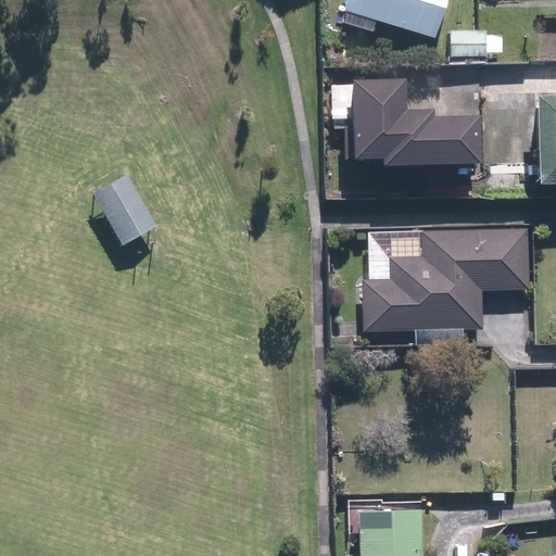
[(447,0),(346,0),(344,9),(437,38),(447,0)]
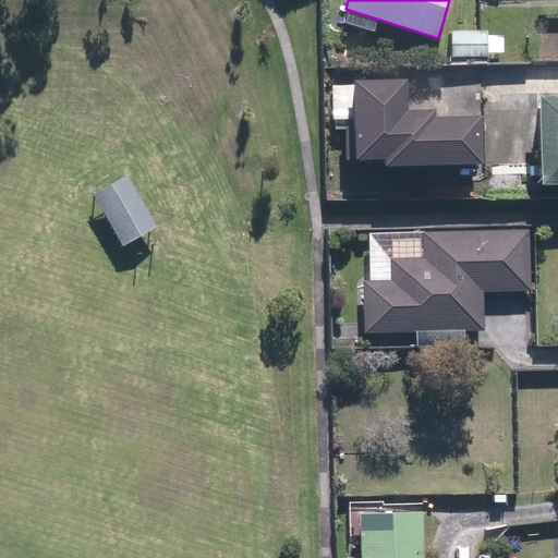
[(489,31),(455,31),(455,57),(489,57),(489,31)]
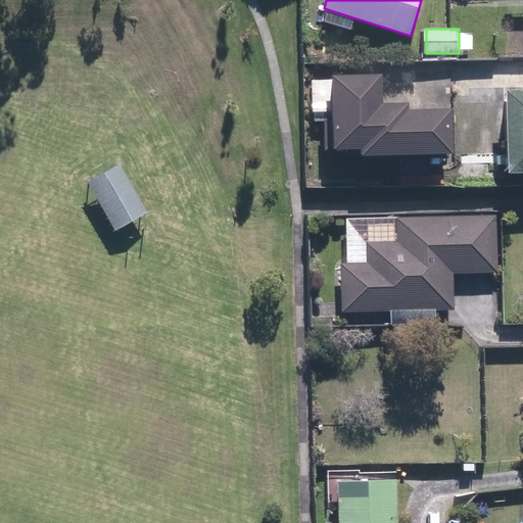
[(453,107),(409,108),(409,101),(384,102),(383,74),(332,76),(334,148),(363,147),(363,154),(454,152),(453,107)]
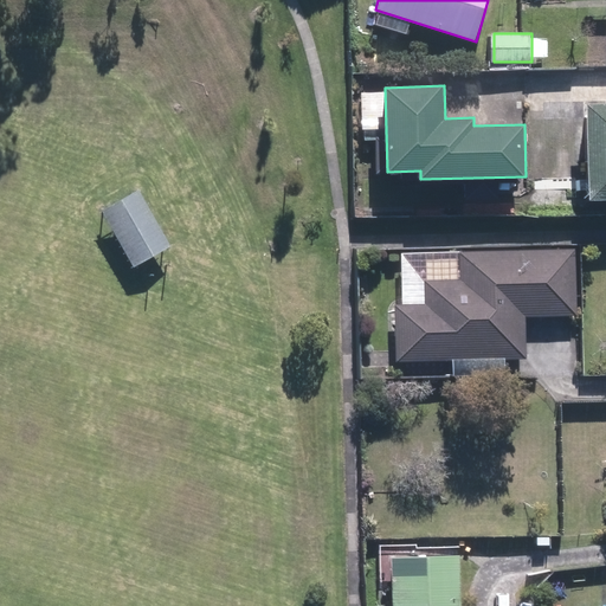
[(605,102),(587,103),(591,198),(605,197),(605,102)]
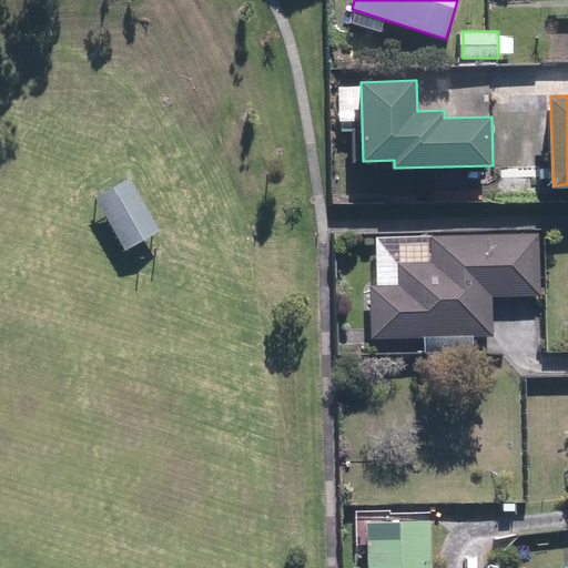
[(160,231),(131,178),(95,196),(125,250),(160,231)]
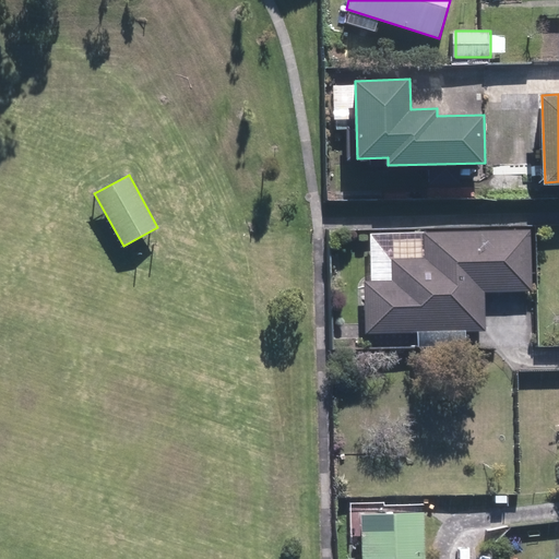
[(425,256),(391,257),(392,277),(363,278),(364,331),(485,328),(484,288),(531,287),(530,228),(424,230),(425,256)]
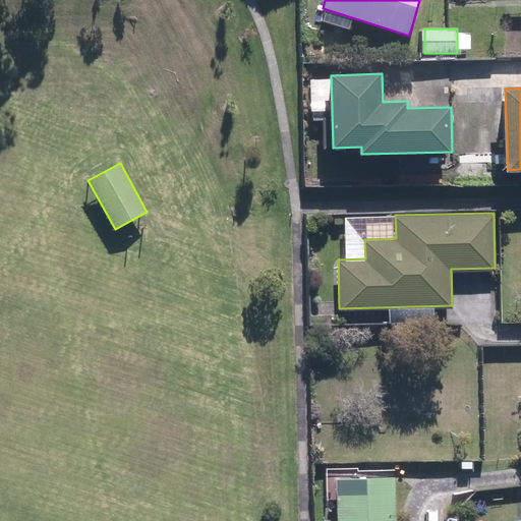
[(396,520),(395,473),(339,475),(340,520),(396,520)]
